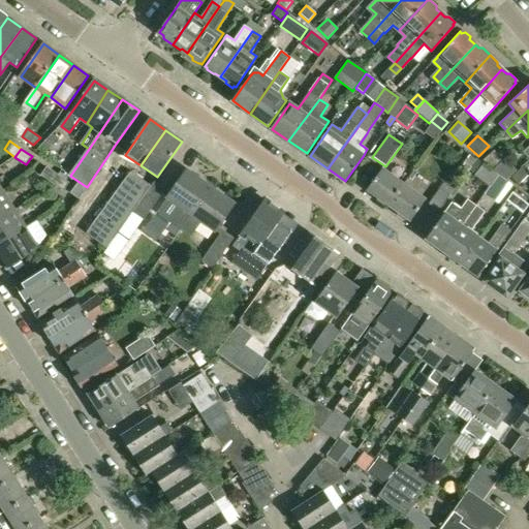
[(483,159),(492,169),(502,160),(493,150),(483,159)]
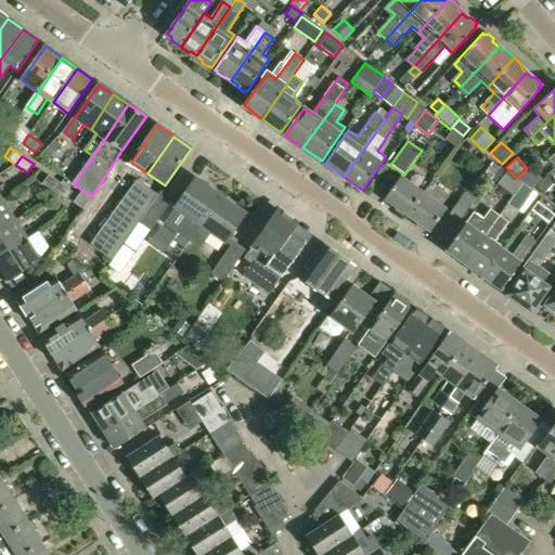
[(492,179),(501,168),(493,162),(482,177),(489,182),(491,179),(492,179)]
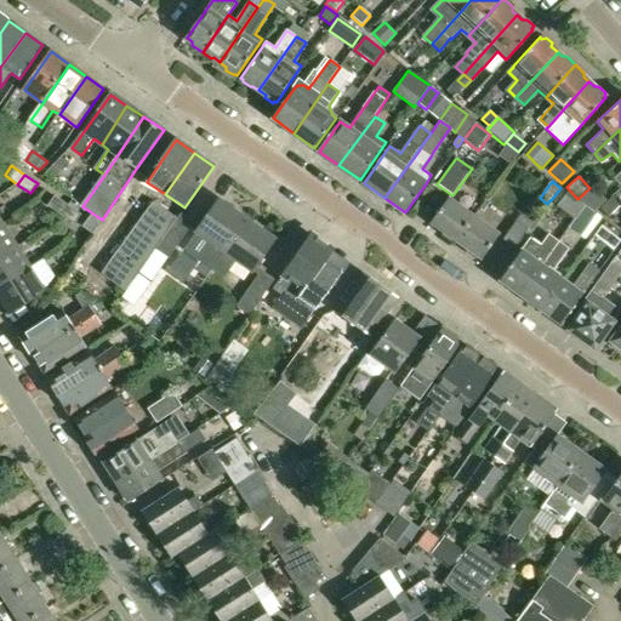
[(593,212),(598,208),(605,200),(593,186),(577,199),(593,212)]
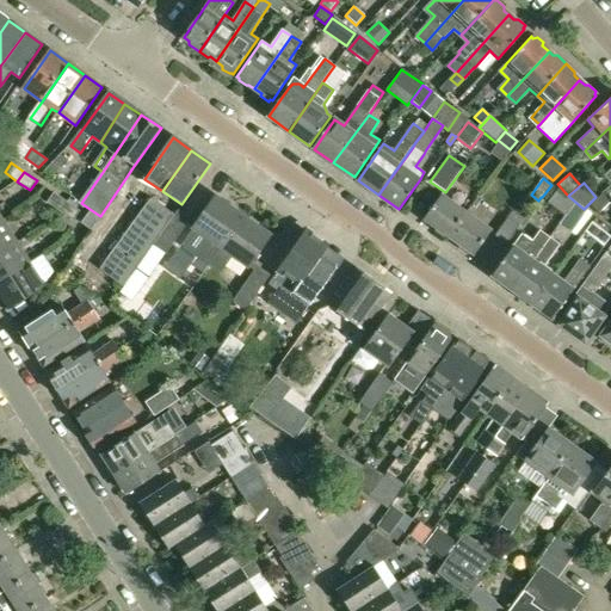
[(542,197),(566,215),(574,202),(551,185),(542,197)]
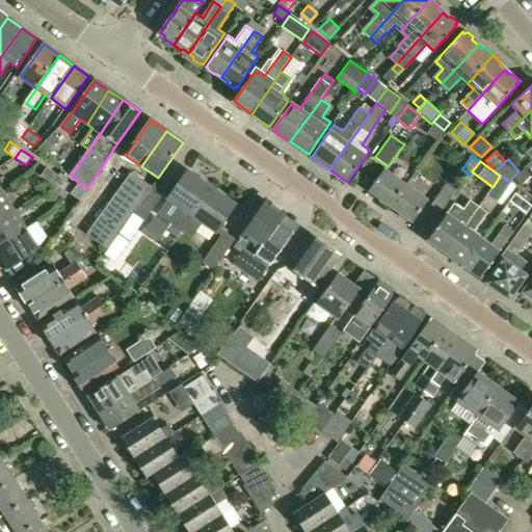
[(53,184),(58,177),(47,168),(42,177),(53,184)]
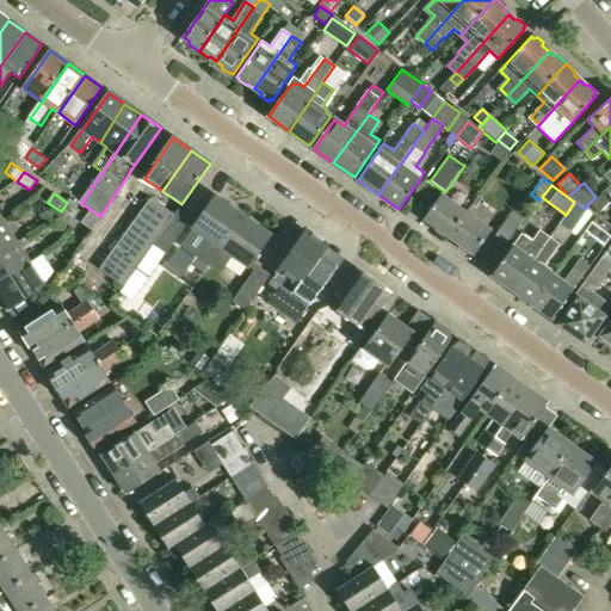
[(425,218),(450,236),(467,213),(442,195),(425,218)]
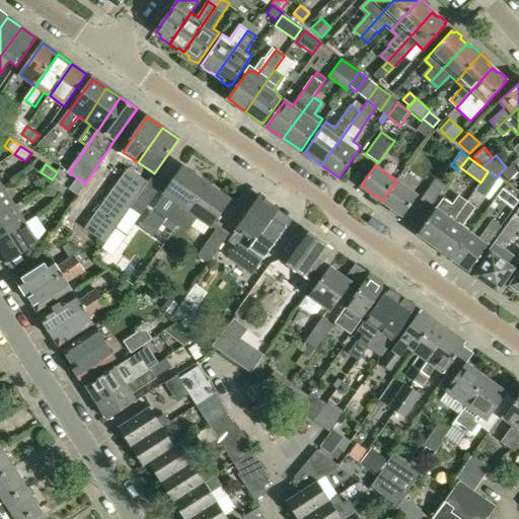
[(510,165),(500,174),(506,182),(517,172),(510,165)]
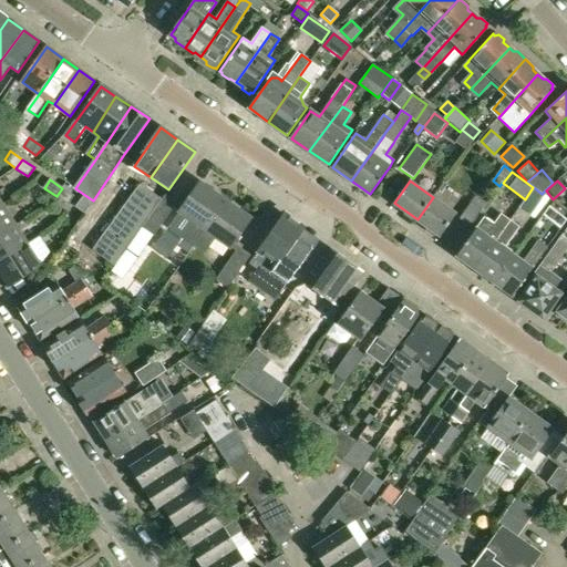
[(138,183),(92,250),(114,266),(126,248),(141,227),(161,198),(138,183)]
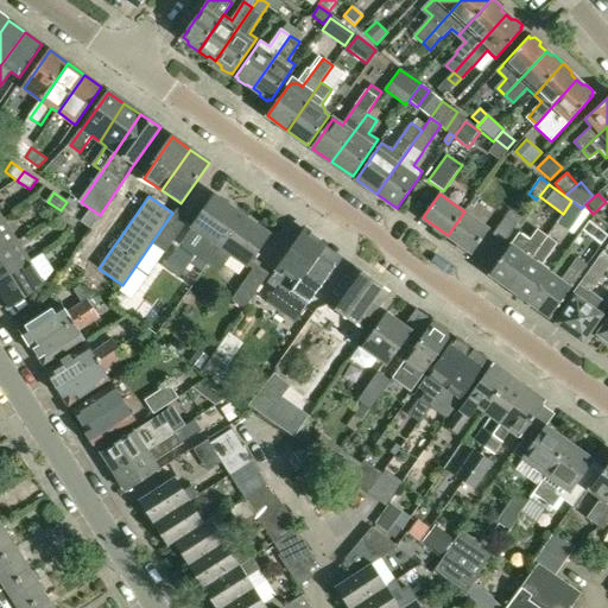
[(192,227),(179,245),(196,255),(191,263),(201,270),(206,263),(207,264),(241,215),(214,196),(196,221),(192,227)]
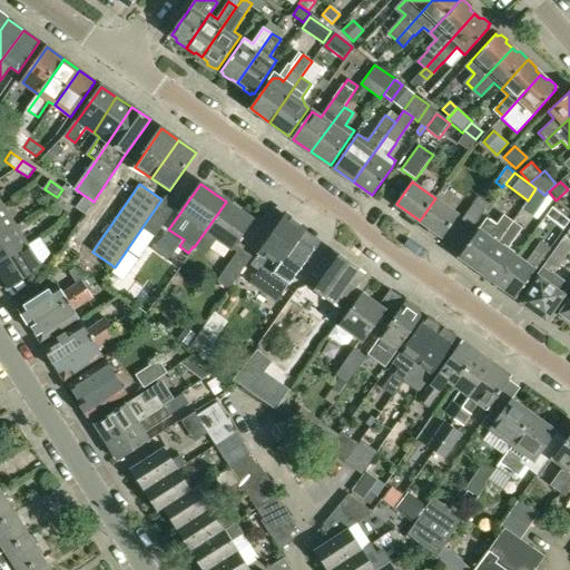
[(536,188),(528,200),(542,212),(551,199),(536,188)]
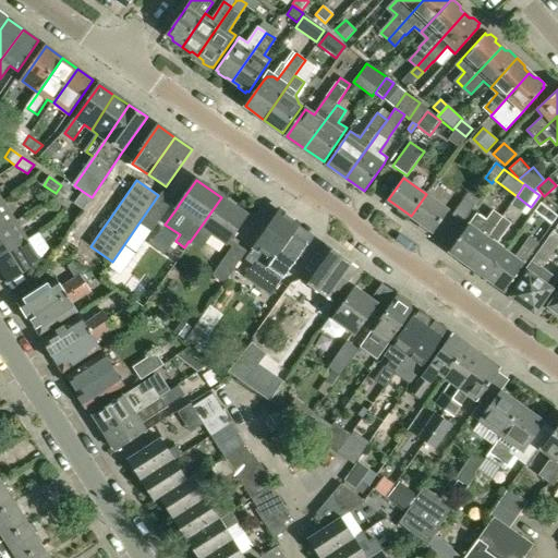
[(73,194),(61,185),(56,193),(68,202),(73,194)]
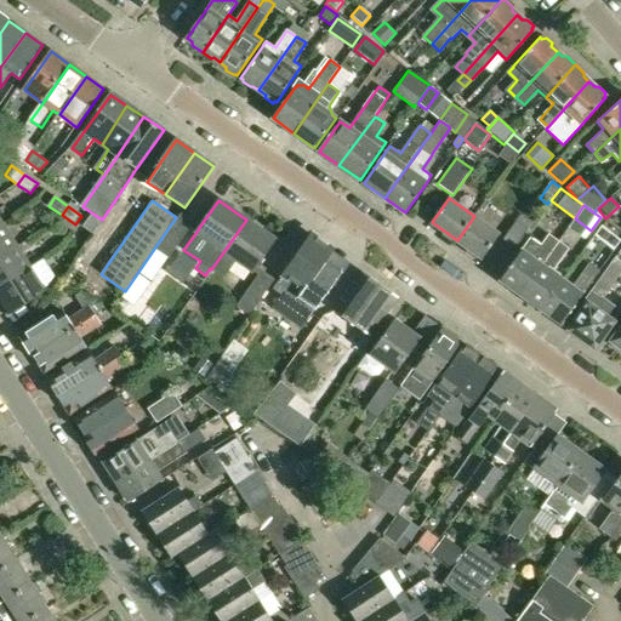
[(92,233),(102,220),(91,212),(83,226),(92,233)]
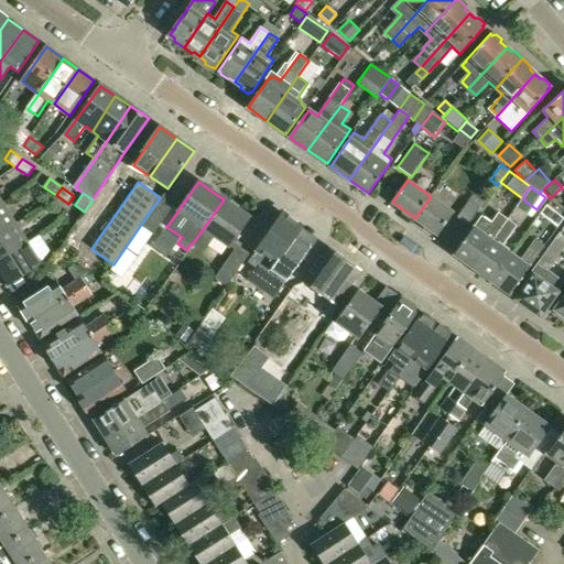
[(456,217),(466,225),(484,203),(473,194),(456,217)]
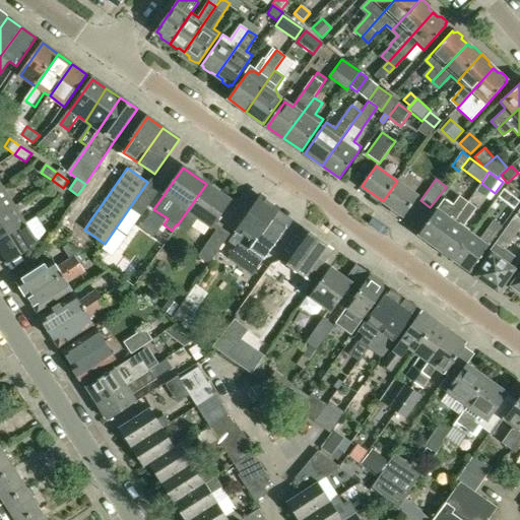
[(417,195),(397,181),(383,201),(403,215),(417,195)]
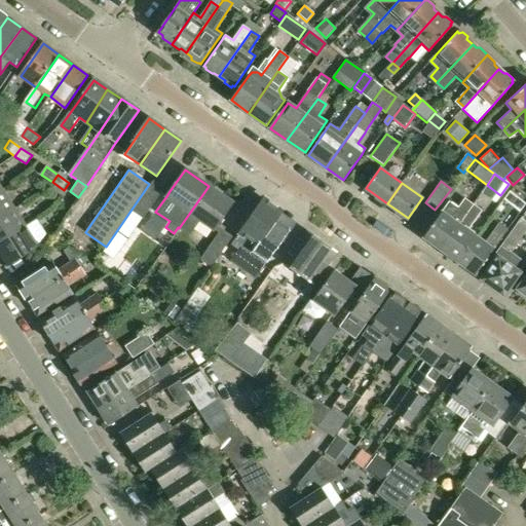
[(130,211),(117,230),(128,237),(142,218),(160,192),(149,184),(130,211)]
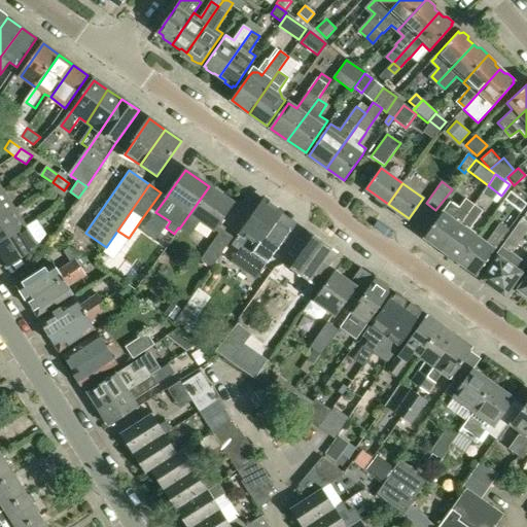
[(209,186),(179,229),(189,236),(200,220),(213,230),(216,224),(233,202),(209,186)]
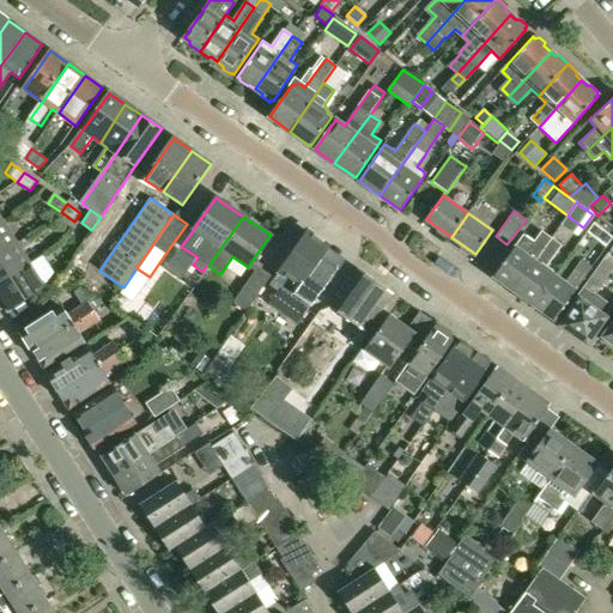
[(0,224),(0,255),(18,244),(4,222),(0,224)]
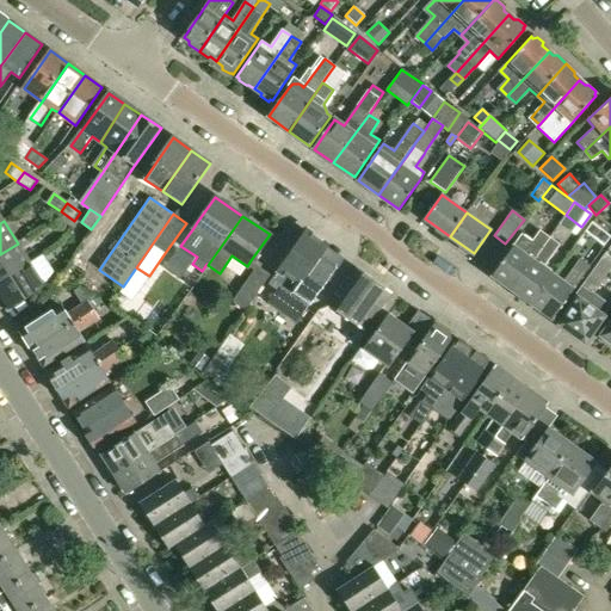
[(591,221),(584,232),(603,246),(610,235),(591,221)]
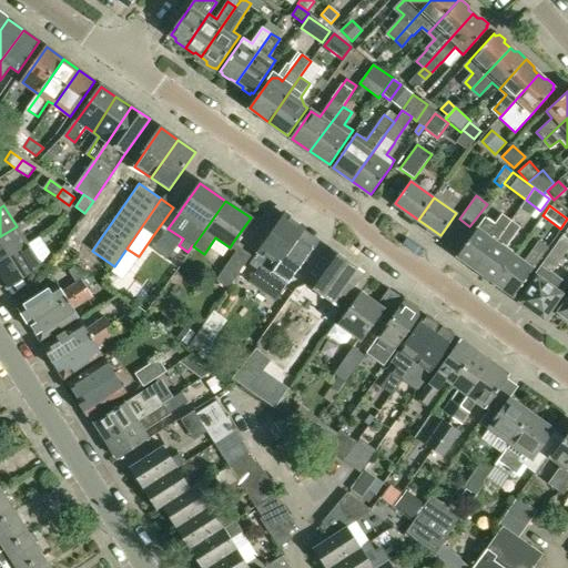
[(458,256),(476,269),(511,220),(503,213),(495,224),(485,217),(458,256)]
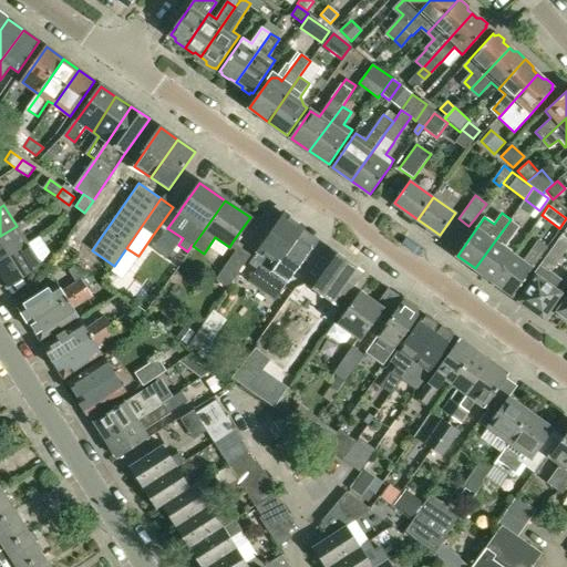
[(286,215),(251,264),(260,270),(253,281),(276,298),(307,255),(307,254),(292,244),(302,228),(303,228),(286,215)]
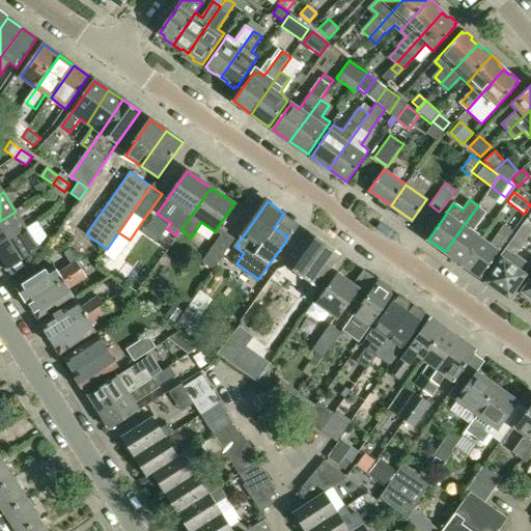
[(463,263),(481,236),(472,230),(486,211),(478,205),(445,251),(463,263)]
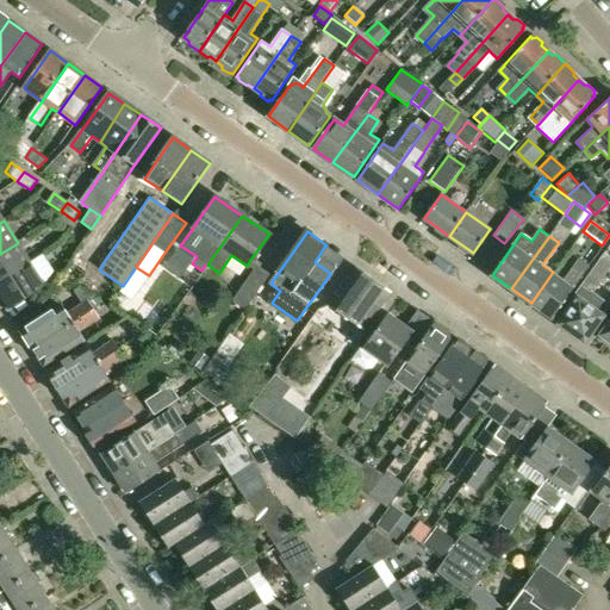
[(0,254),(0,284),(31,265),(18,243),(0,254)]
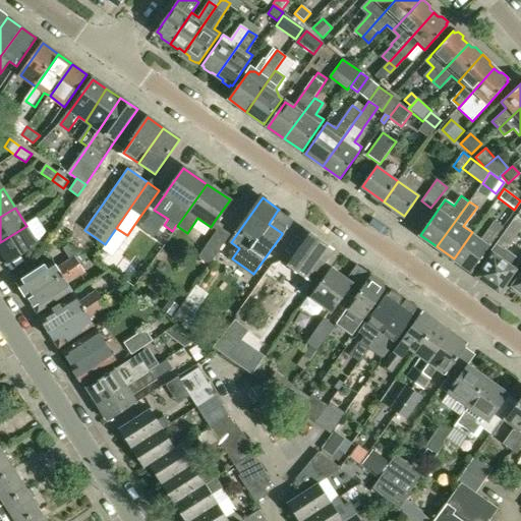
[(38,219),(26,226),(0,242),(0,250),(8,265),(39,244),(38,243),(47,232),(38,219)]
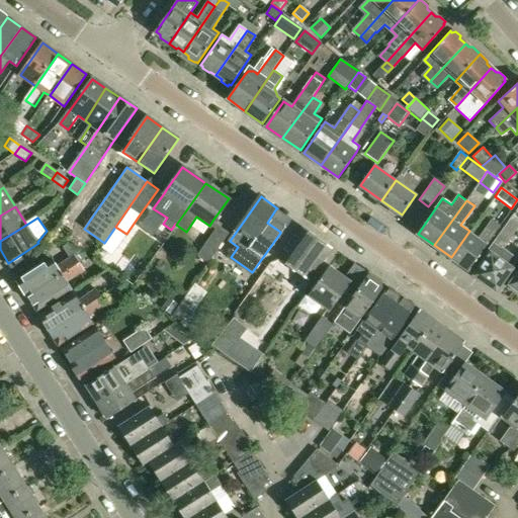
[(451,257),(469,269),(500,225),(492,219),(479,238),(469,231),(451,257)]
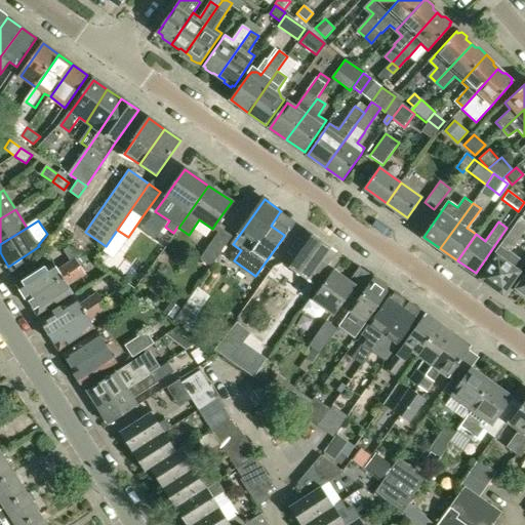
[(495,258),(482,279),(503,293),(524,261),(510,251),(516,243),(514,242),(519,235),(511,230),(492,256),(495,258)]
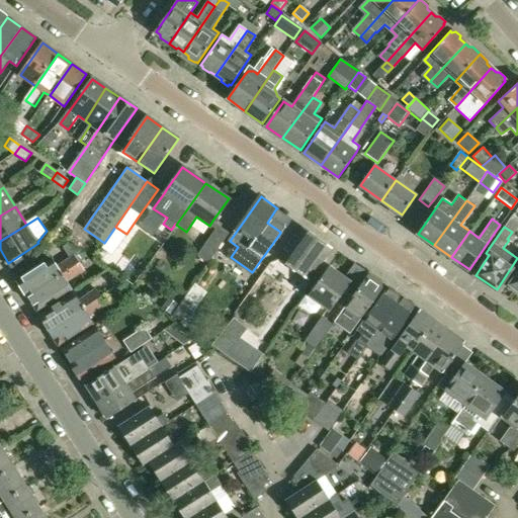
[(333,248),(318,238),(304,228),(281,260),(311,280),(333,248)]
